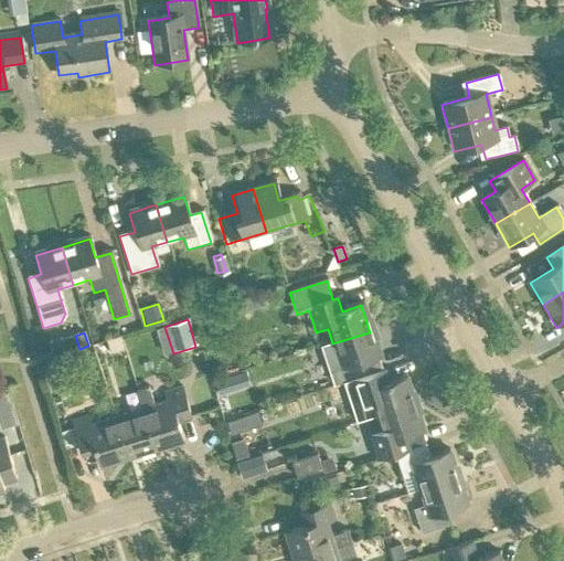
[(332,343),(321,348),(327,363),(330,374),(334,388),(343,384),(351,382),(363,378),(380,373),(375,360),(379,359),(370,332),(350,338),(332,343)]
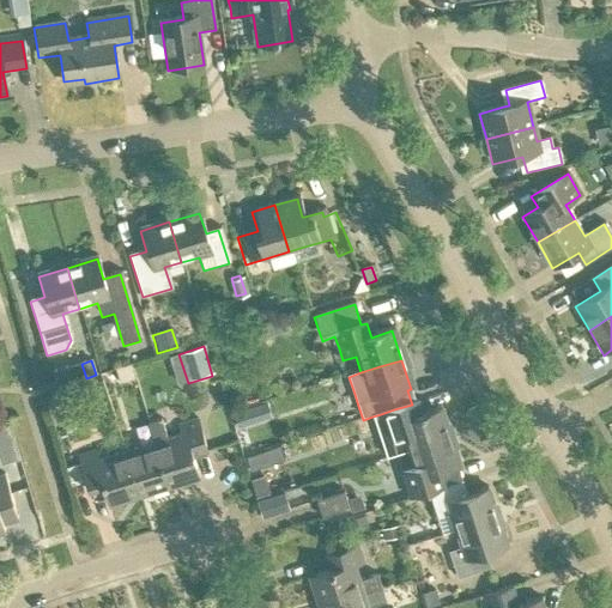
[(119,385),(135,381),(131,366),(114,371),(119,385)]
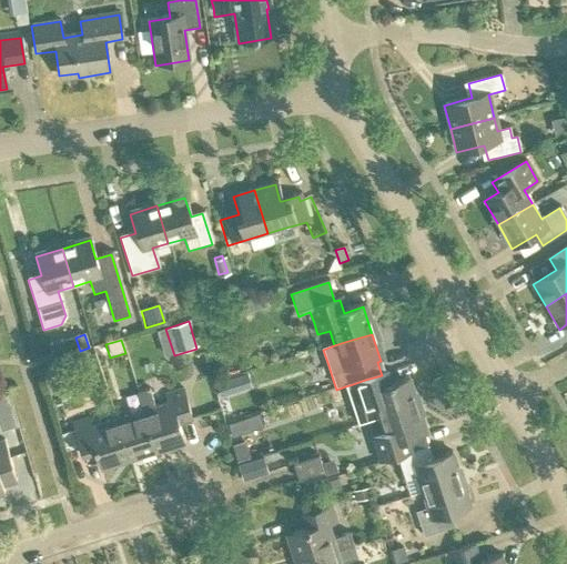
[(60,342),(48,345),(51,359),(64,355),(60,342)]
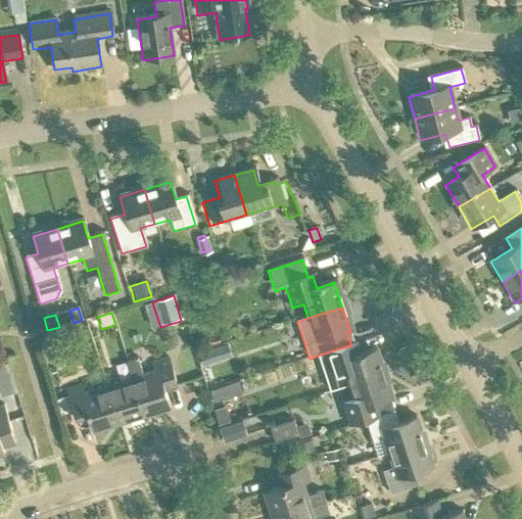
[(47,339),(51,359),(62,357),(59,337),(47,339)]
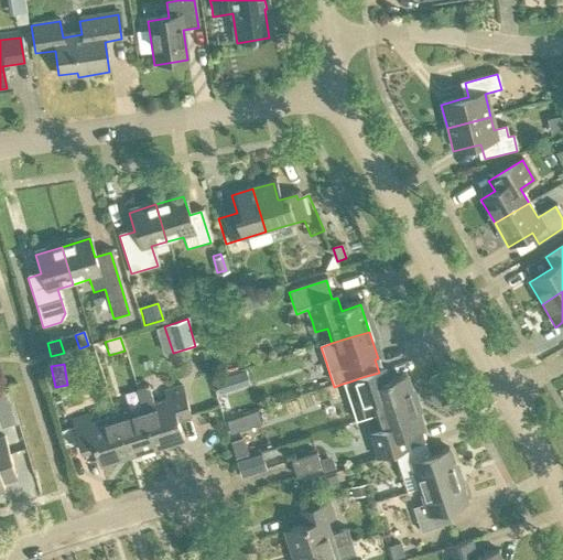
[(350,381),(343,384),(356,424),(376,418),(413,406),(404,378),(385,385),(380,372),(379,373),(363,377),(350,381)]
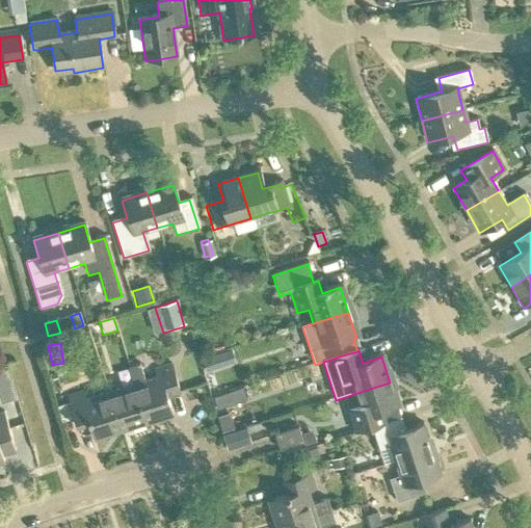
[(226,366),(221,353),(202,361),(205,373),(226,366)]
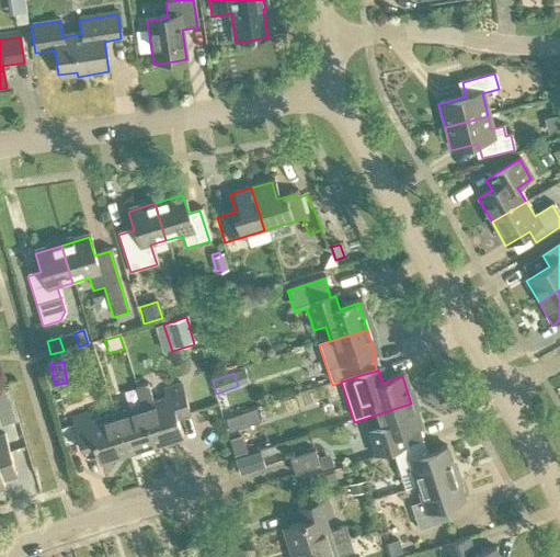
[(140,408),(152,448),(181,440),(174,420),(189,416),(180,388),(163,393),(166,400),(152,404),(147,385),(134,389),(140,408)]
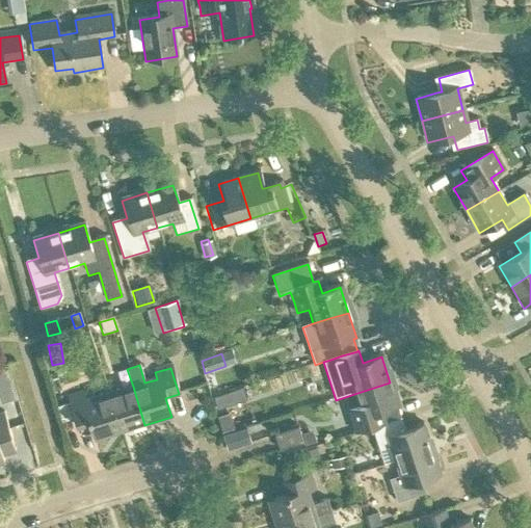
[(354,436),(371,430),(383,426),(379,414),(398,407),(390,383),(354,394),(357,404),(346,408),(354,436)]
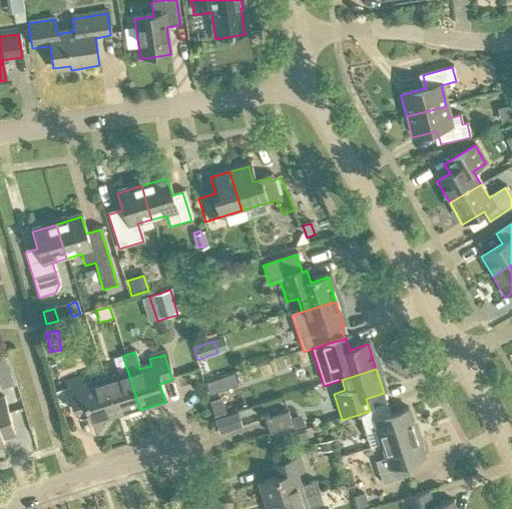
[(115,418),(139,410),(128,373),(104,381),(115,418)]
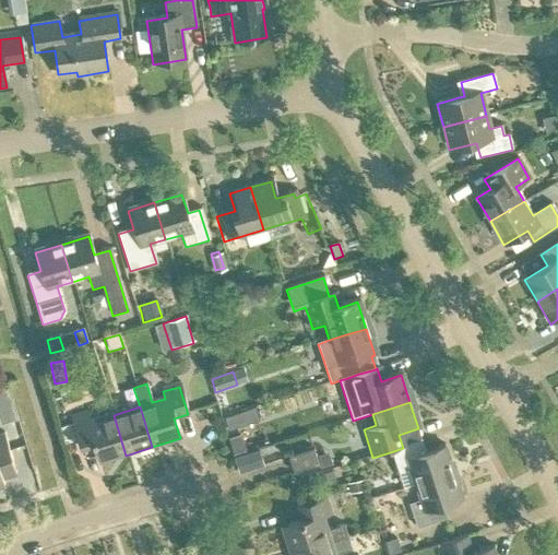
[(126,456),(114,415),(90,423),(87,415),(72,420),(83,452),(95,448),(99,464),(126,456)]
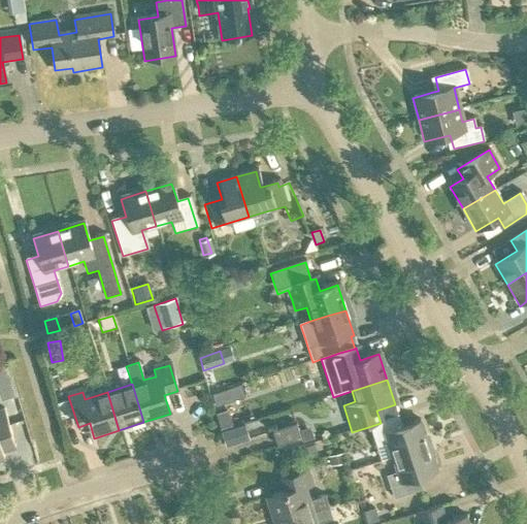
[(222,393),(212,396),(217,411),(226,407),(222,393)]
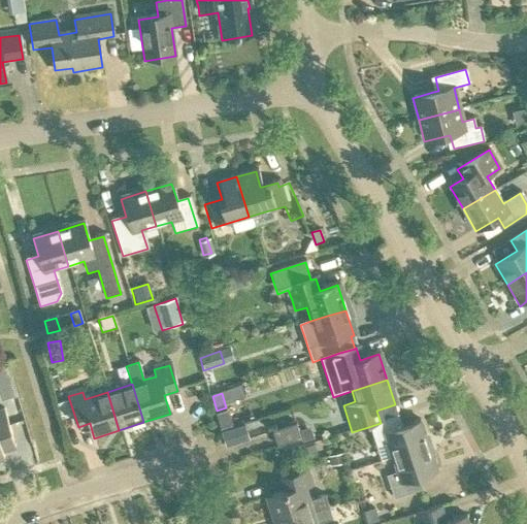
[(0,459),(4,458),(0,445),(0,441),(10,438),(2,413),(0,414),(0,459)]
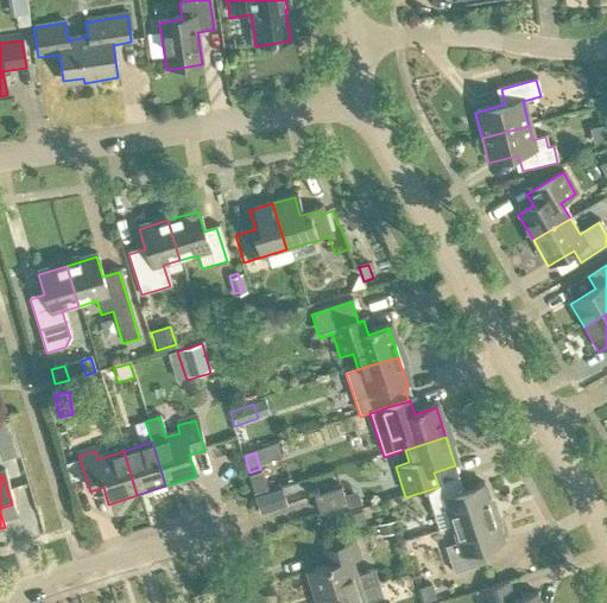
[(446,514),(451,529),(482,520),(492,518),(482,488),(461,494),(456,481),(438,487),(424,492),(432,518),(446,514)]
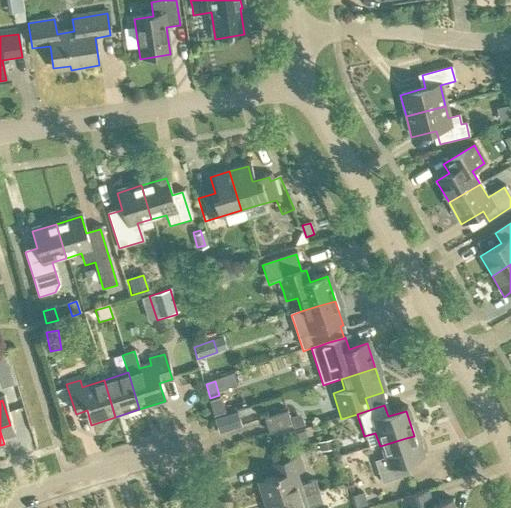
[(218,433),(218,435),(241,428),(241,427),(237,413),(214,420),(218,433)]
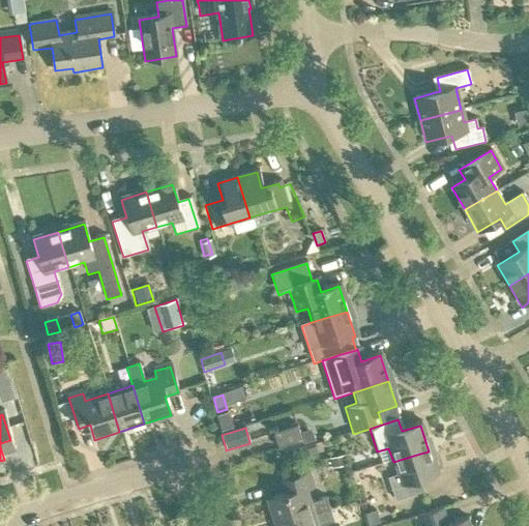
[(277,451),(300,444),(295,428),(272,435),(277,451)]
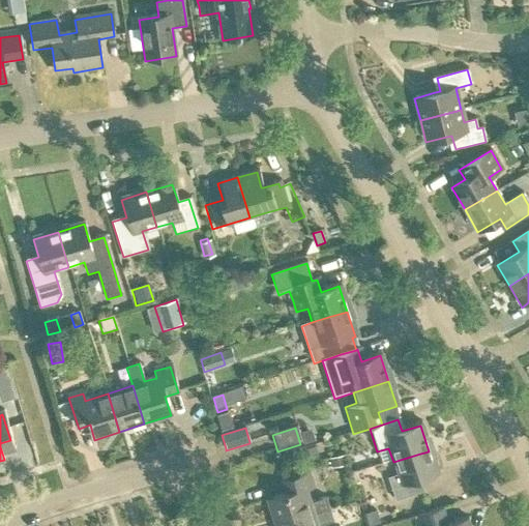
[(305,449),(310,462),(318,460),(314,447),(305,449)]
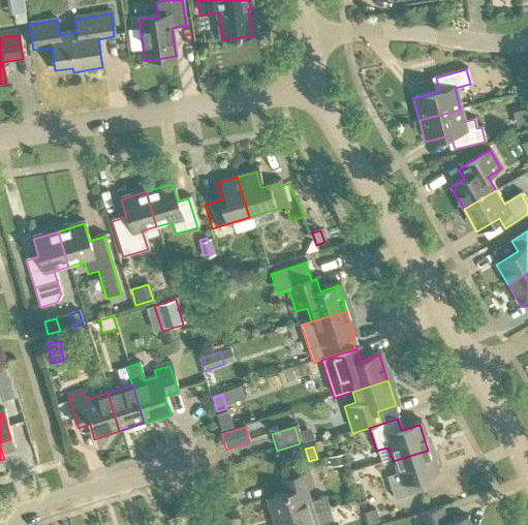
[(420,453),(393,461),(396,473),(384,477),(393,502),(422,493),(417,482),(435,475),(428,451),(420,453)]
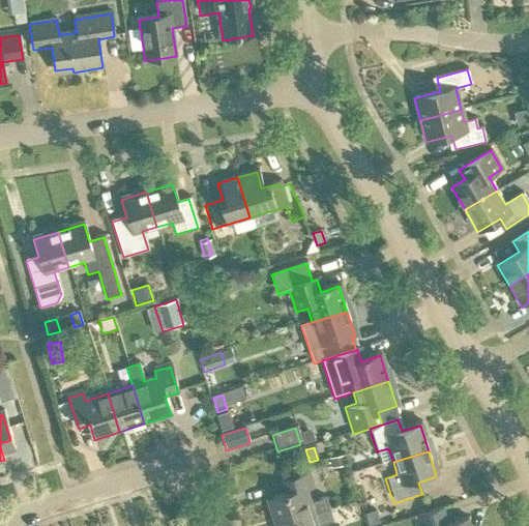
[(267,502),(273,525),(284,525),(329,510),(326,500),(310,505),(305,492),(313,490),(309,475),(282,484),(286,496),(267,502)]
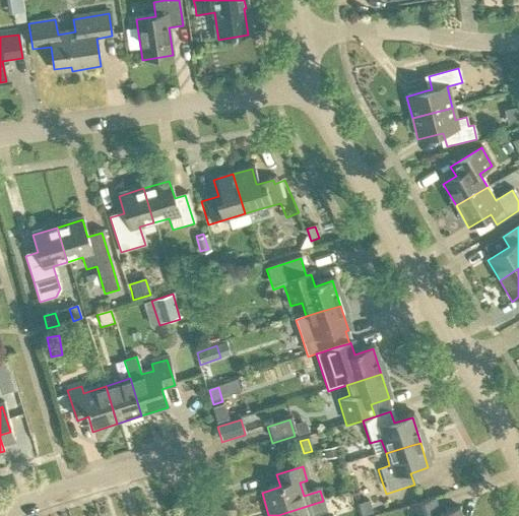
[(313,515),(326,511),(323,501),(278,515),(313,515)]
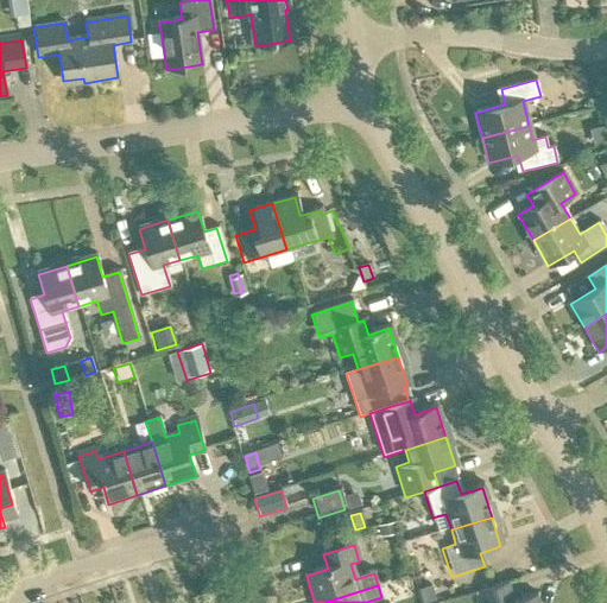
[(537,602),(536,597),(520,602),(511,602),(506,585),(479,595),(481,602),(537,602)]
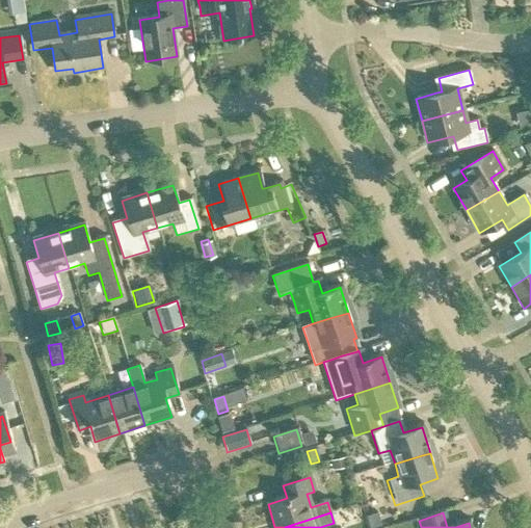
[(376,513),(366,518),(368,527),(376,527),(380,526),(376,513)]
